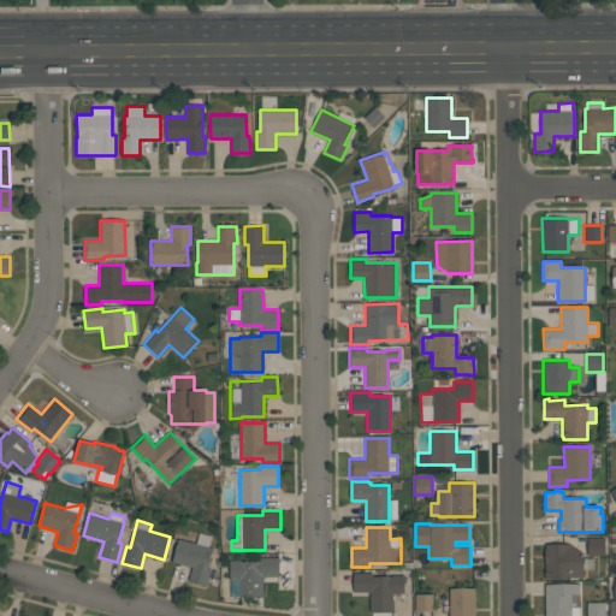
[(212,535),(208,546),(213,548),(207,568),(211,569),(206,586),(188,581),(191,567),(171,562),(178,538),(196,543),(199,532),(212,535)]
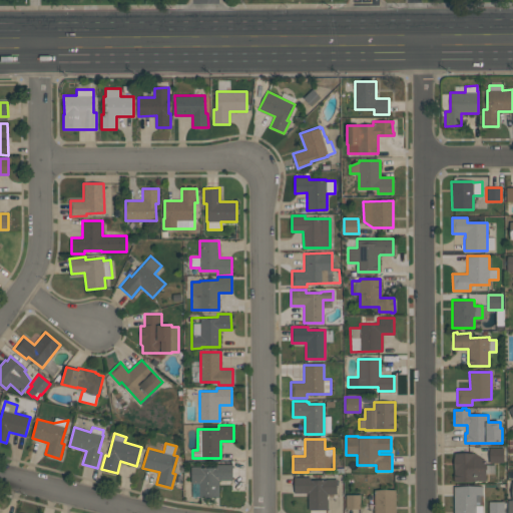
[(489,448),(503,448),(503,462),(489,463),(489,448)]
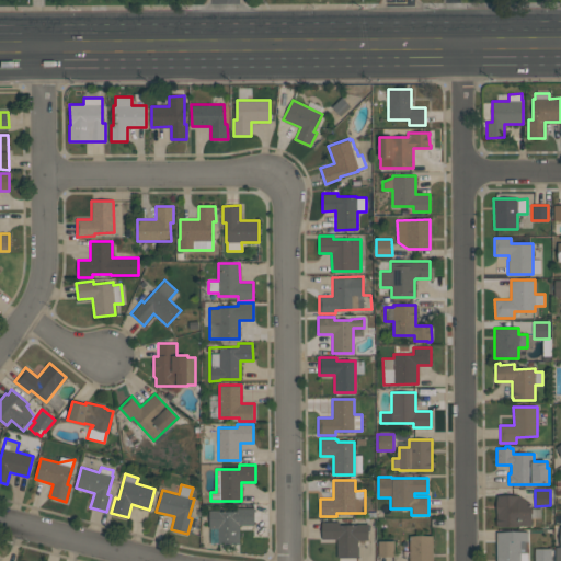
[(531,526),(496,526),(496,495),(519,495),(531,504),(531,507),(541,507),(541,518),(531,518),(531,526)]
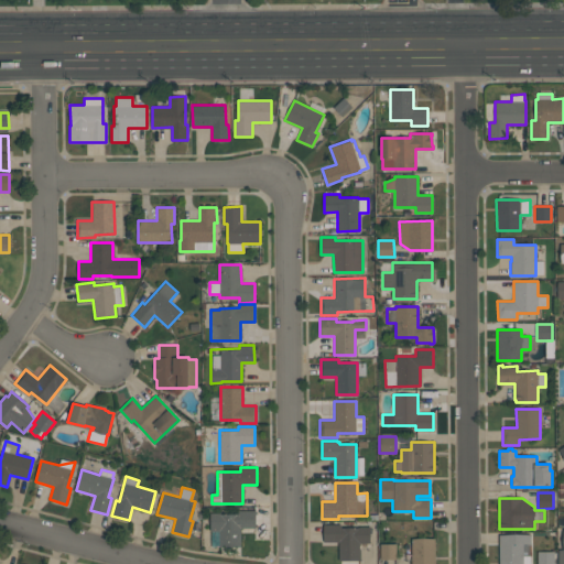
[(210,512),(220,512),(220,513),(238,513),(238,511),(255,511),(255,528),(240,528),(240,546),(218,546),(218,531),(210,531),(210,512)]
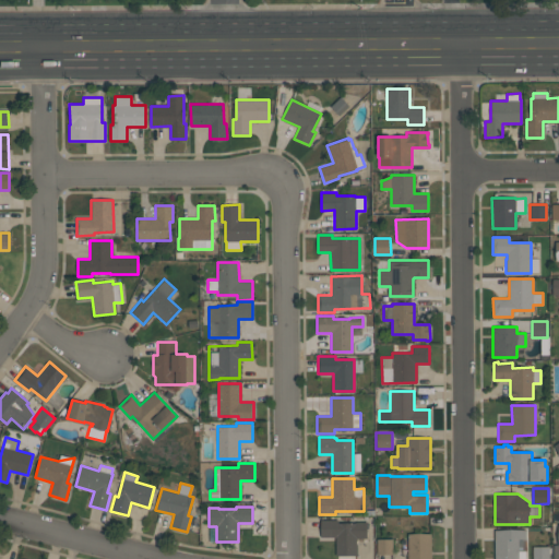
[(367,522),(367,538),(356,538),(356,544),(357,544),(357,555),(335,555),(335,537),(321,537),(320,520),(337,520),(337,523),(355,523),(355,522),(367,522)]
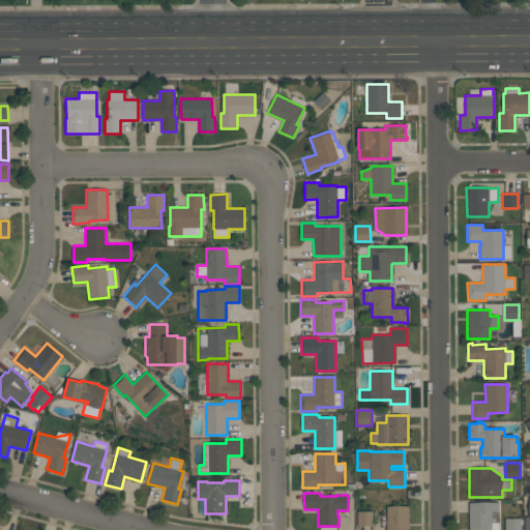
[(469,529),(469,502),(498,502),(499,522),(498,522),(498,529),(469,529)]
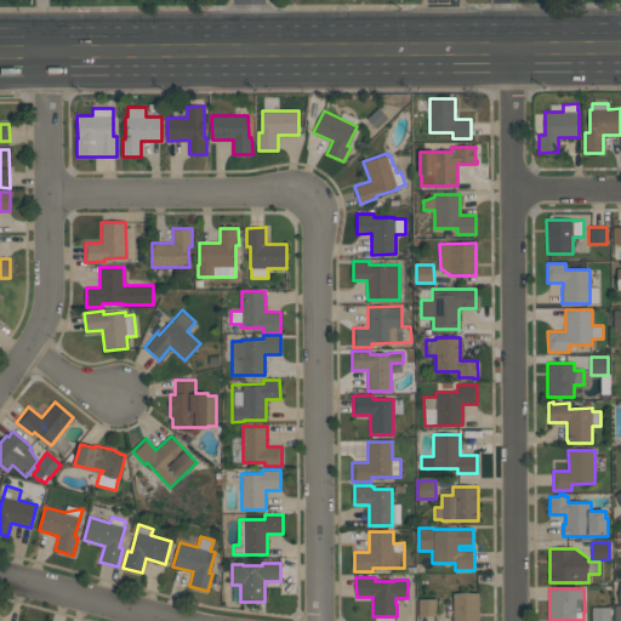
[(479,592),(479,620),(453,620),(453,593),(479,592)]
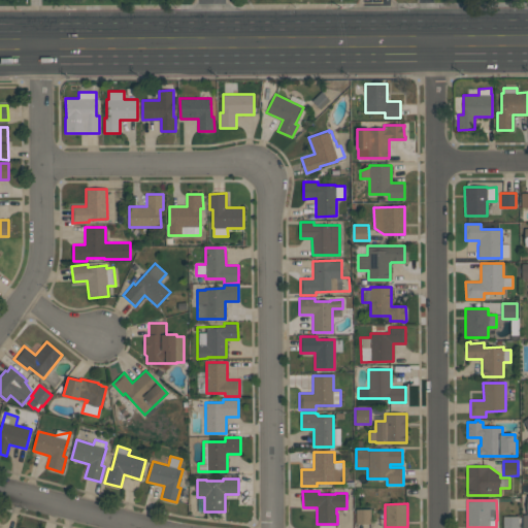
[(356,524),(356,508),(370,508),(370,524),(356,524)]
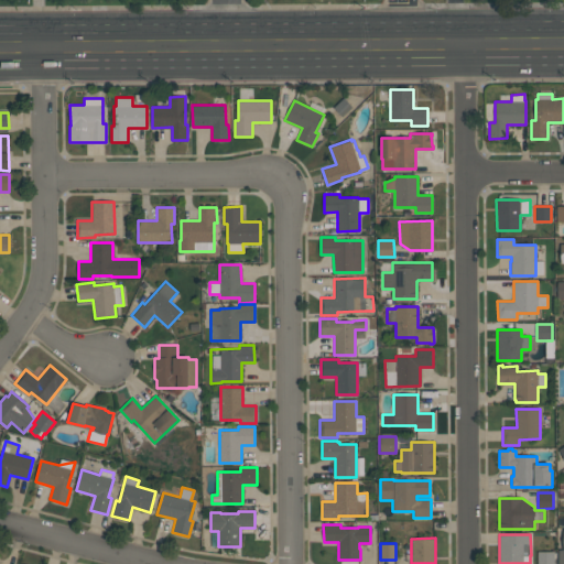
[(554,551),(554,563),(538,563),(538,551),(554,551)]
